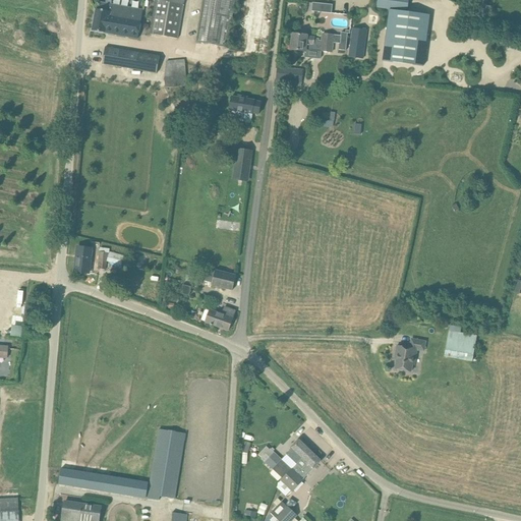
[(203,0),(196,42),(228,47),(235,0),(203,0)]
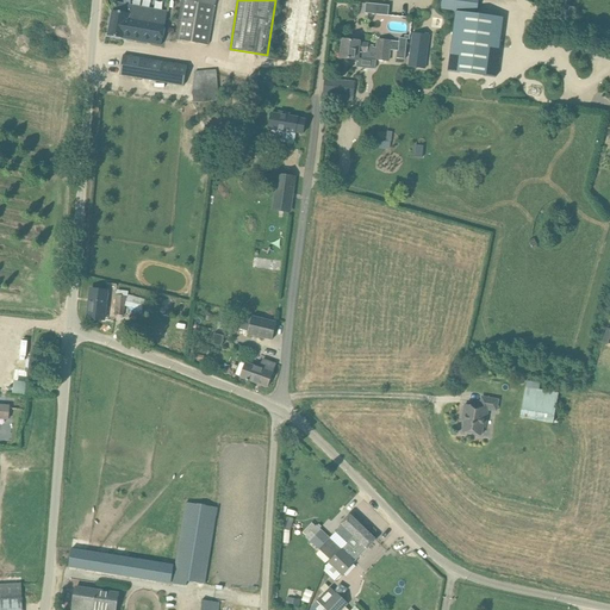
[(442,0),(442,10),(456,12),(478,14),(479,0),(442,0)]
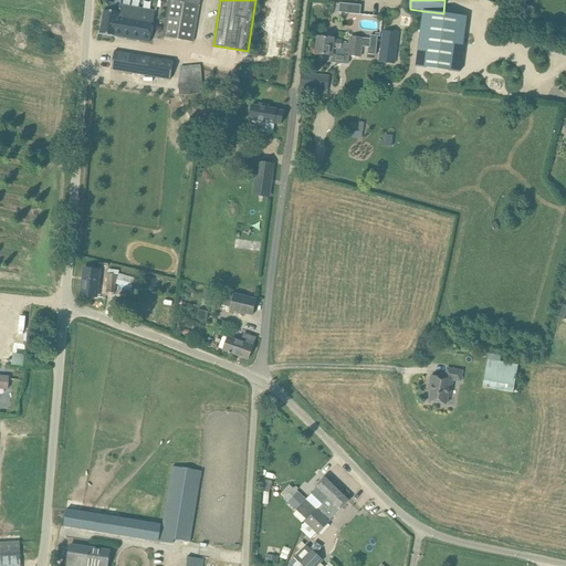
[(105,11),(101,33),(150,42),(152,31),(155,16),(127,10),(127,7),(111,3),(108,11),(105,11)]
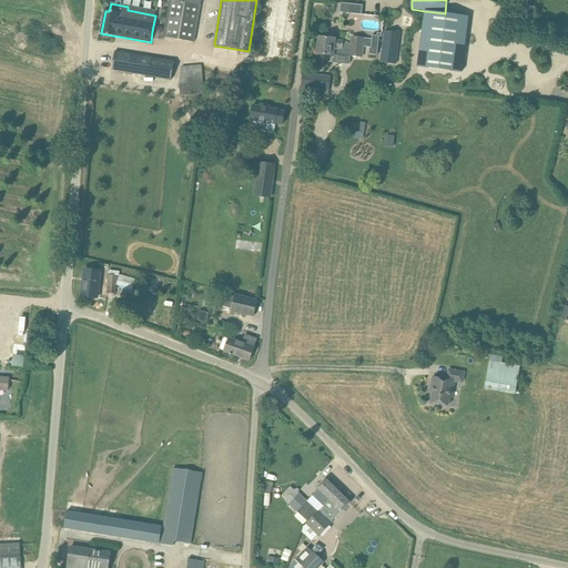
[(355,4),(341,3),(340,13),(354,14),(355,4)]
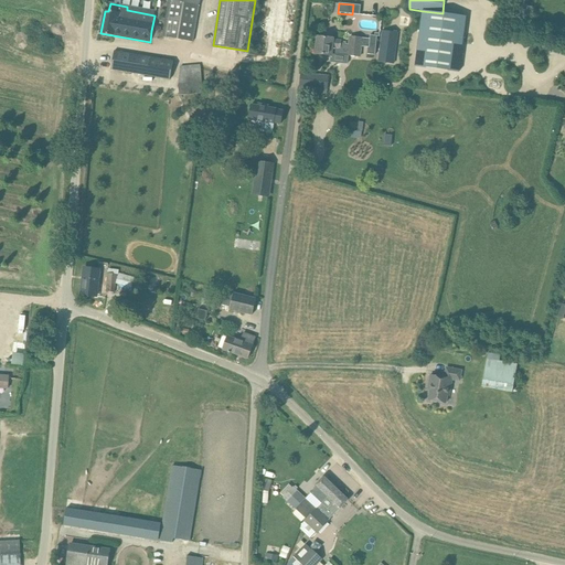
[(443,13),(423,11),(415,66),(459,72),(466,17),(443,13)]
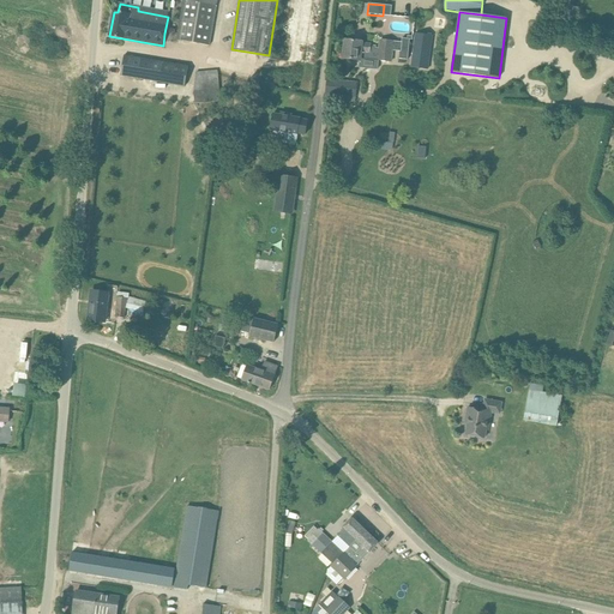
[(432,36),(416,34),(411,67),(428,70),(432,36)]
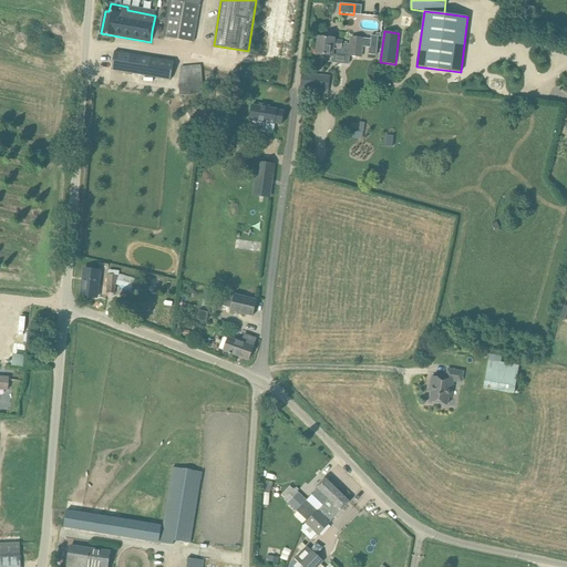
[(334,39),(319,37),(317,54),(332,57),(332,54),(361,57),(362,47),(369,48),(369,54),(377,55),(378,40),(351,37),(350,45),(347,44),(348,42),(343,42),(343,41),(334,40),(334,39)]
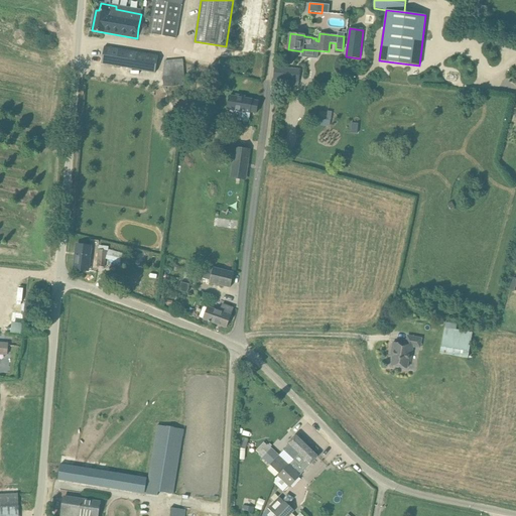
[(155,73),(158,55),(104,46),(102,63),(155,73)]
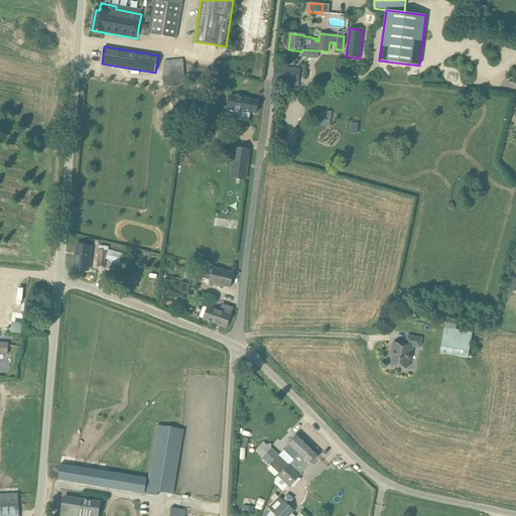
[(163,71),(164,88),(185,86),(185,82),(189,82),(189,75),(184,75),(183,66),(177,67),(176,62),(164,63),(163,66),(163,71)]
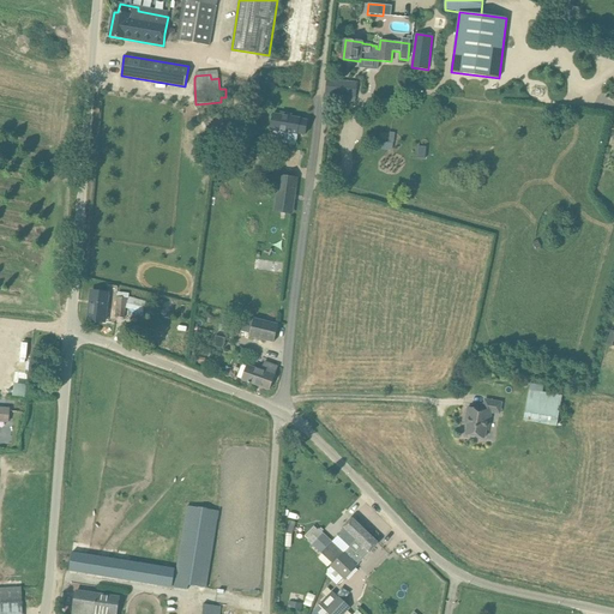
[(327,80),(325,94),(356,96),(357,83),(327,80)]
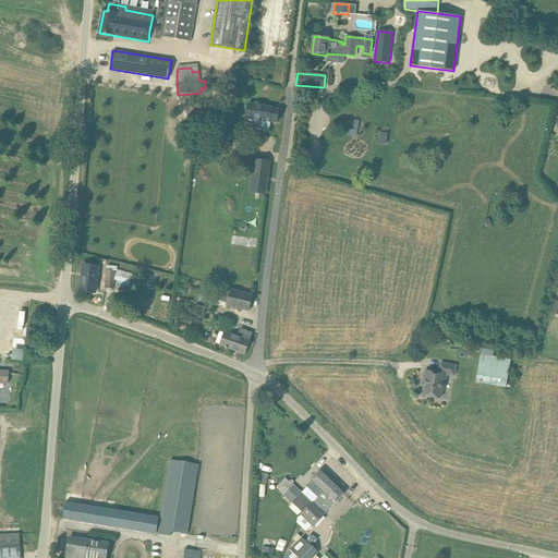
[(249,104),(246,118),(250,118),(249,128),(269,131),(270,121),(277,122),(278,117),(280,108),(265,105),(255,102),(255,105),(249,104)]
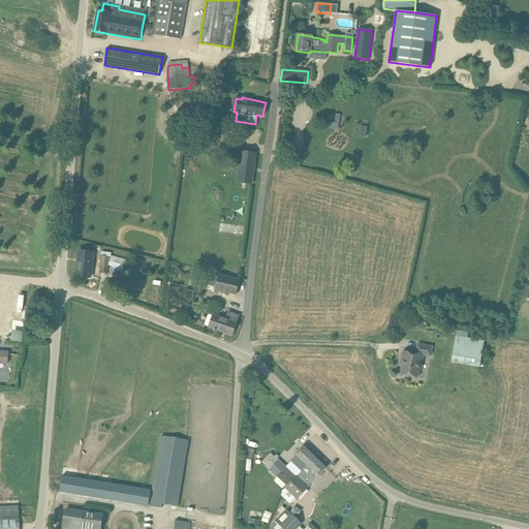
[(255,154),(242,152),(238,182),(251,184),(255,154)]
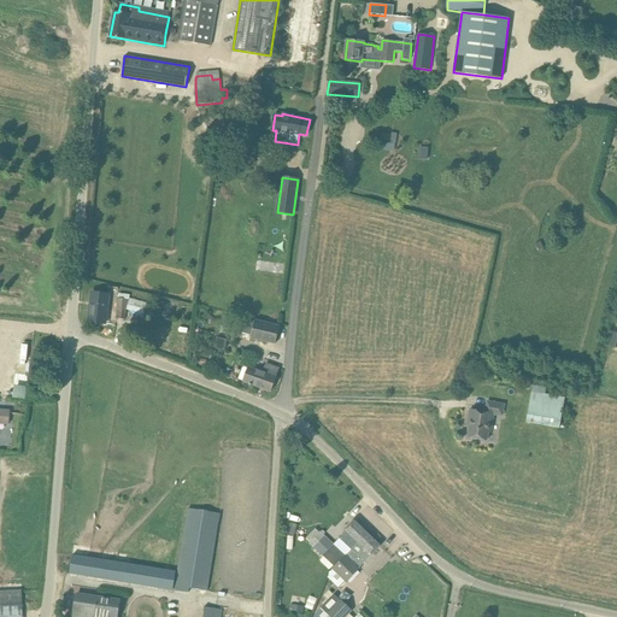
[(109,294),(93,293),(89,322),(105,324),(109,294)]
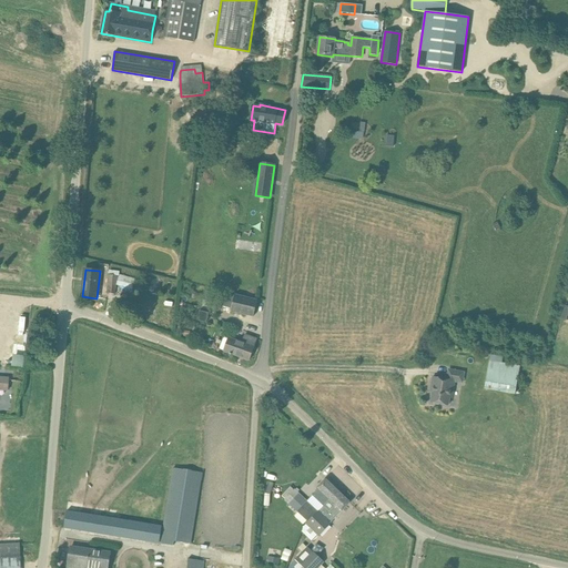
[(108,274),(107,293),(115,294),(117,285),(133,290),(135,280),(119,274),(119,275),(119,276),(109,274),(108,274)]
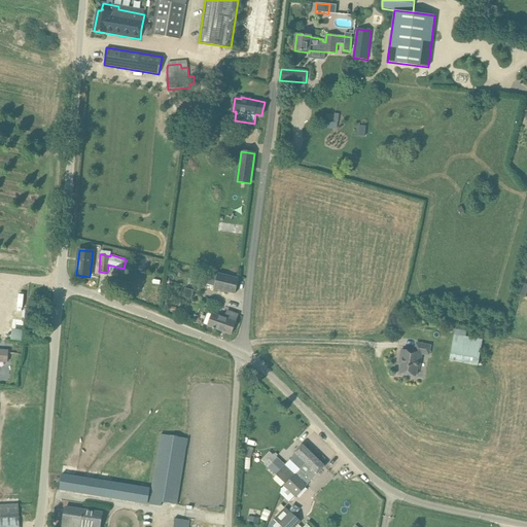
[(239,279),(229,276),(218,274),(214,289),(236,294),(239,279)]
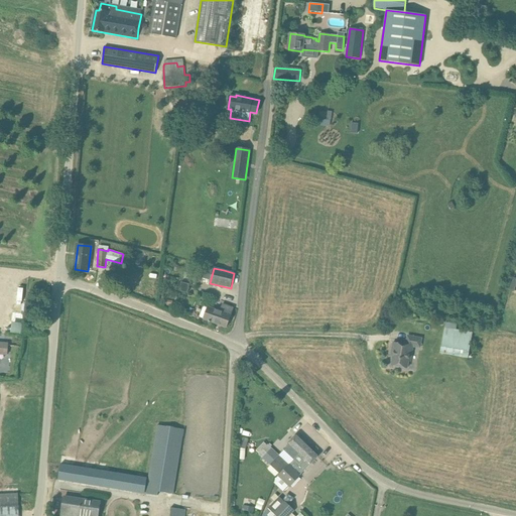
[(189,284),(181,282),(179,291),(187,293),(189,284)]
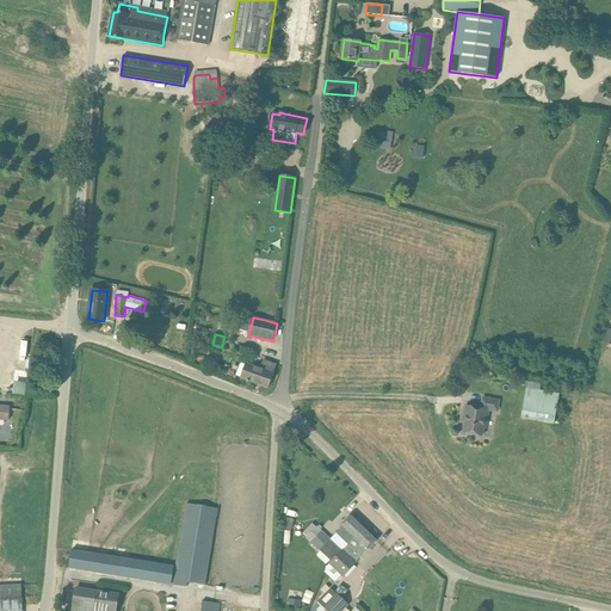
[(246,364),(241,378),(247,381),(247,382),(250,382),(250,381),(269,388),(276,365),(264,360),(260,369),(246,364)]
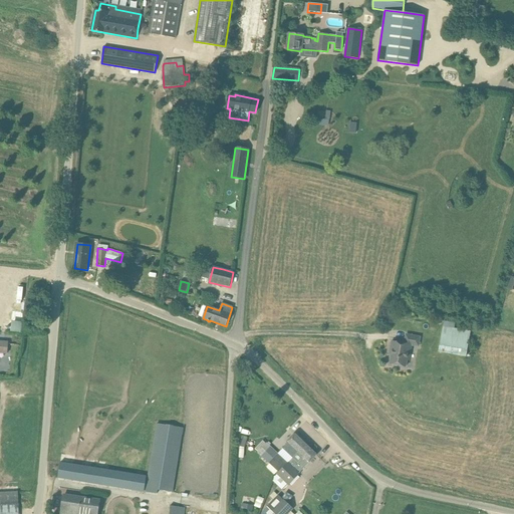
[(12,331),(22,332),(24,322),(13,320),(12,331)]
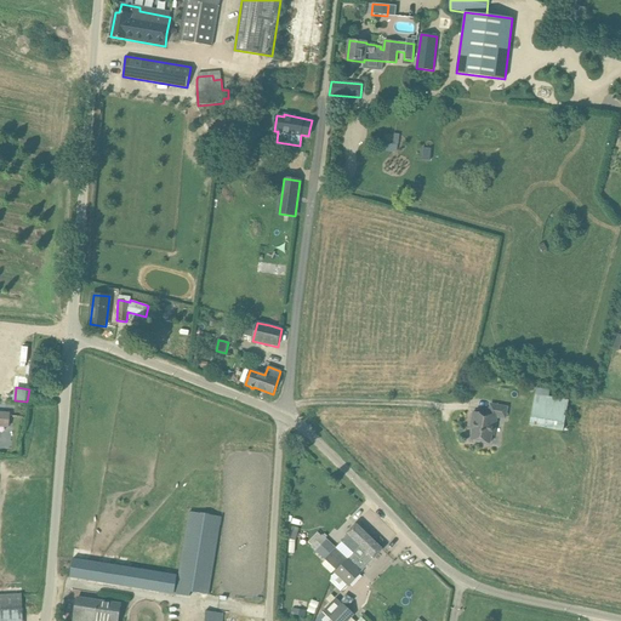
[(563,432),(569,400),(550,397),(551,389),(536,387),(528,426),(563,432)]
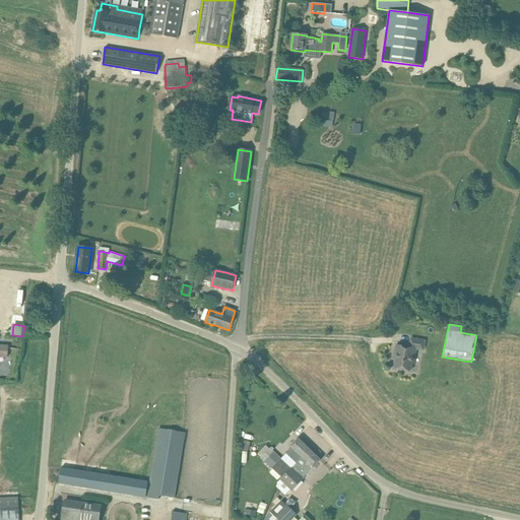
[(416,349),(424,350),(425,341),(410,339),(409,347),(396,345),(395,354),(396,355),(394,369),(410,372),(411,364),(413,365),(416,349)]
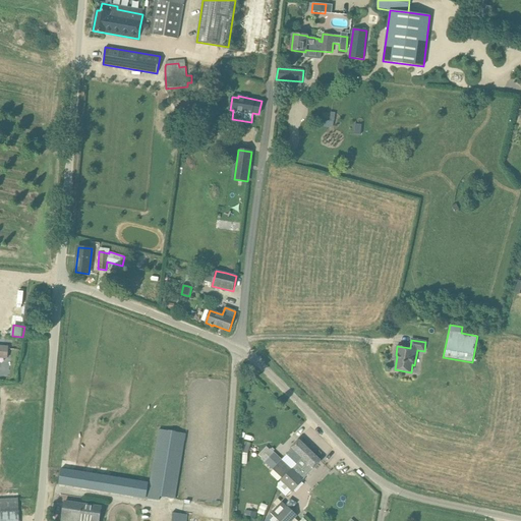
[(0,358),(8,359),(9,346),(0,345),(0,358)]
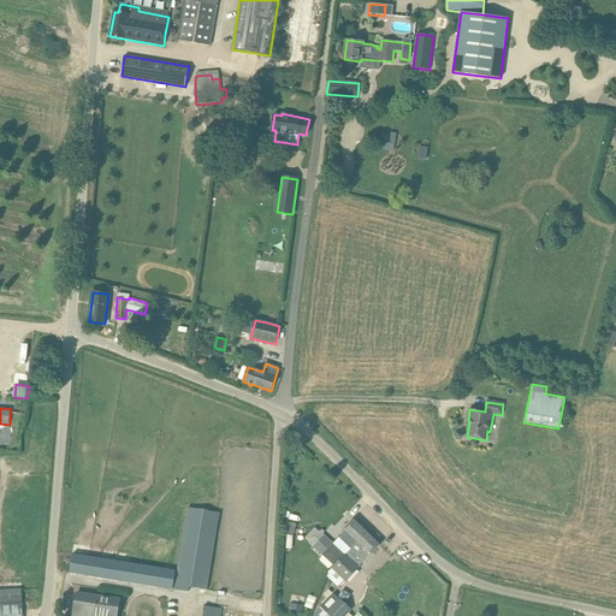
[(189,587),(207,590),(219,513),(188,508),(175,590),(188,592),(189,587)]
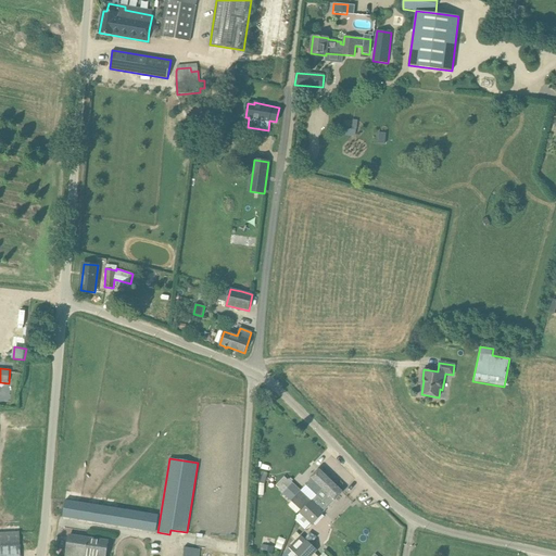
[(301,491),(289,479),(279,490),(291,502),(301,510),(311,501),(330,480),(318,469),(311,477),(312,478),(305,484),(306,485),(301,491)]
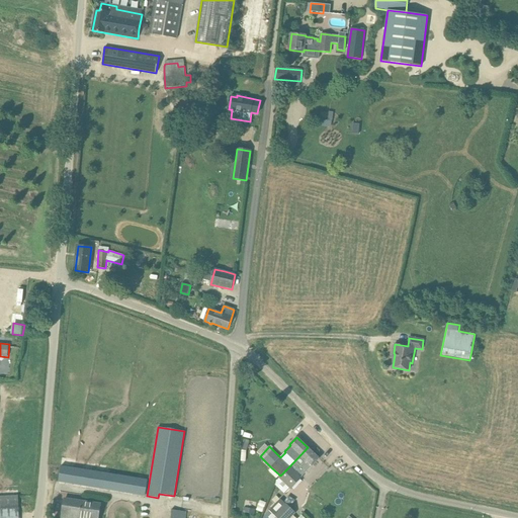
[(320,458),(308,447),(289,466),(280,476),(281,477),(279,479),(291,490),(303,478),(300,476),(311,465),(312,466),(320,458)]
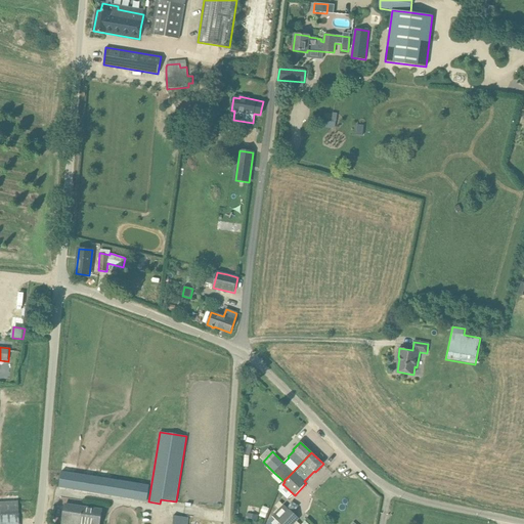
[(149,485),(72,473),(61,472),(59,487),(146,501),(149,485)]
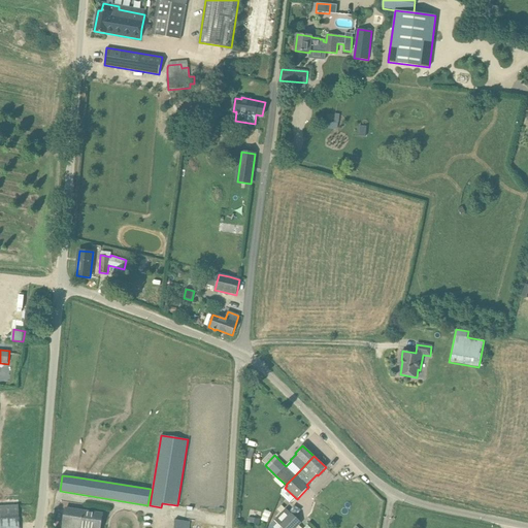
[(0,506),(0,527),(20,527),(19,505),(0,506)]
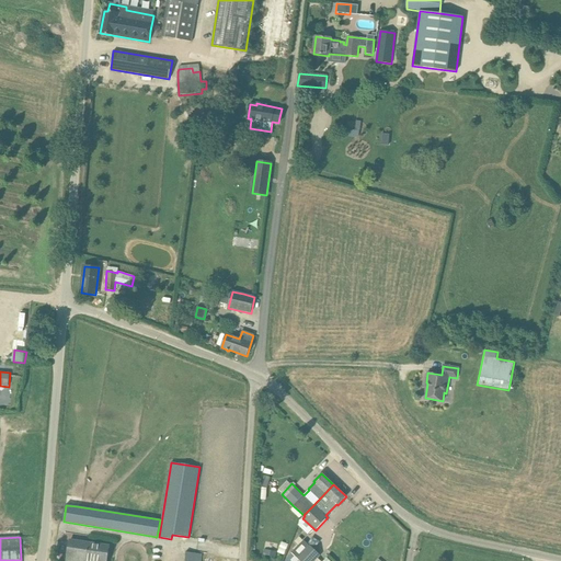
[(106,560),(109,547),(80,542),(70,540),(66,560),(106,560)]
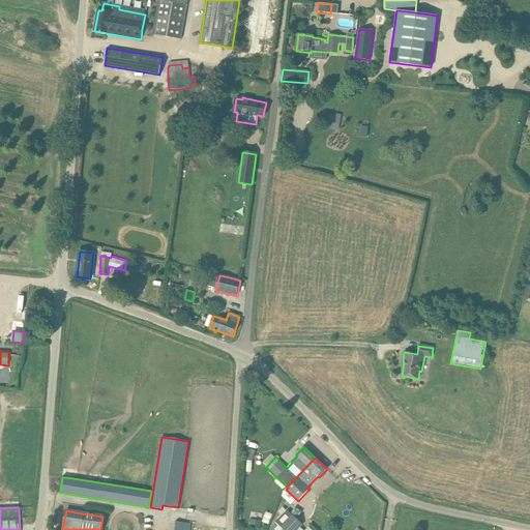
[(297,529),(302,525),(287,510),(275,522),(283,529),(297,529)]
